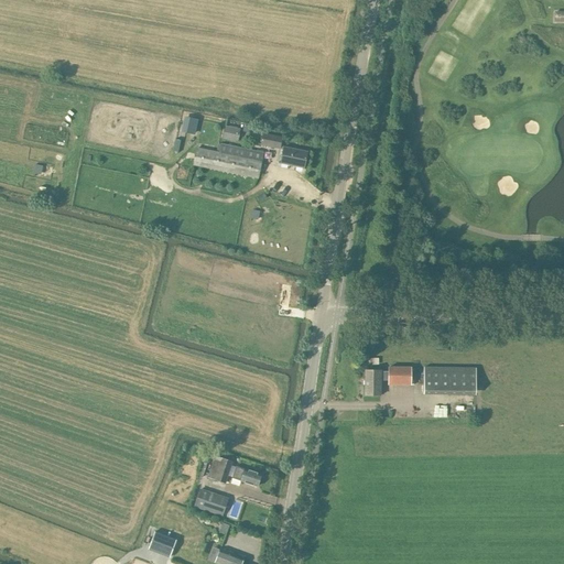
[(195,133),(197,120),(186,118),(184,130),(195,133)]
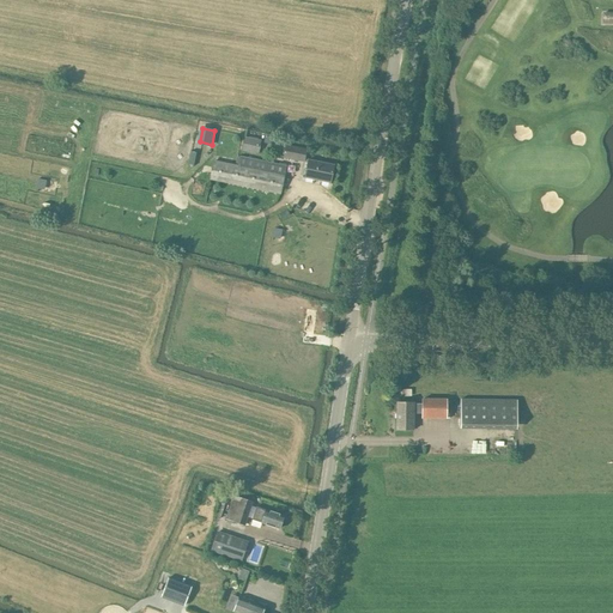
[(259,140),(244,138),(242,150),(256,153),(259,140)]
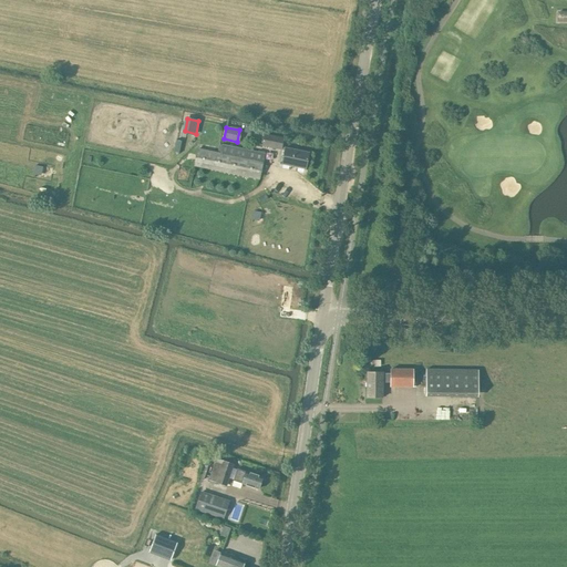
[(264,134),(261,146),(281,151),(284,137),(264,134)]
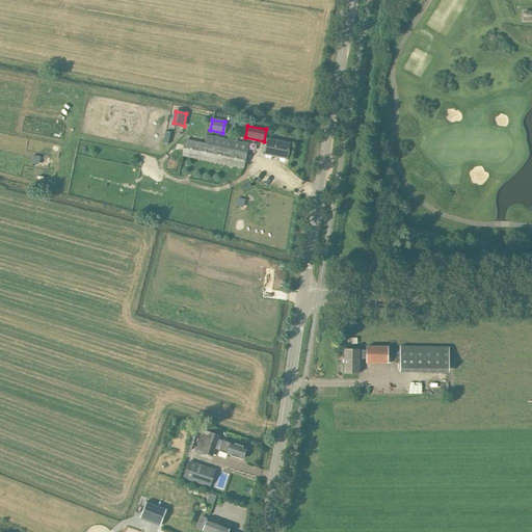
[(243,169),(248,143),(228,139),(225,148),(185,139),(181,156),(243,169)]
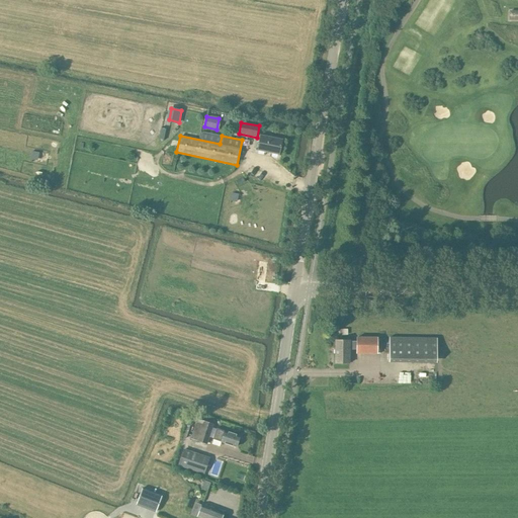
[(282,140),(260,136),(257,150),(279,155),(282,140)]
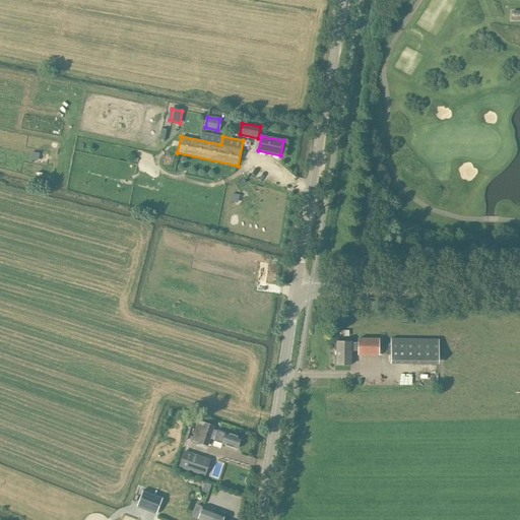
[(378,339),(358,339),(358,355),(378,355),(378,339)]
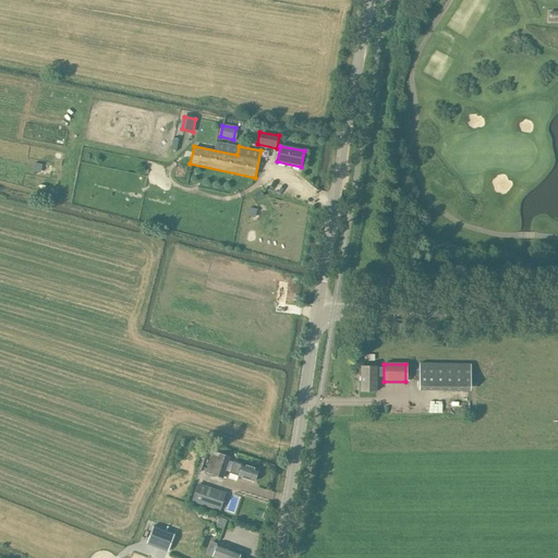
[(470,391),(471,365),(419,364),(417,390),(470,391)]
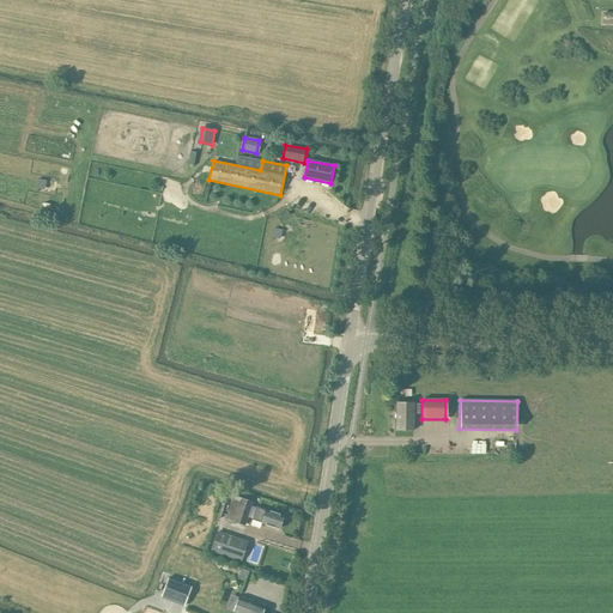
[(413,430),(414,404),(396,404),(396,430),(413,430)]
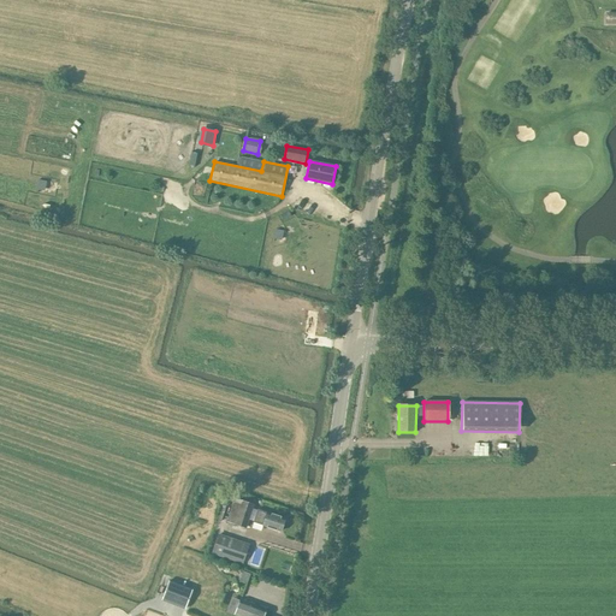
[(254,504),(234,498),(226,522),(248,528),(254,504)]
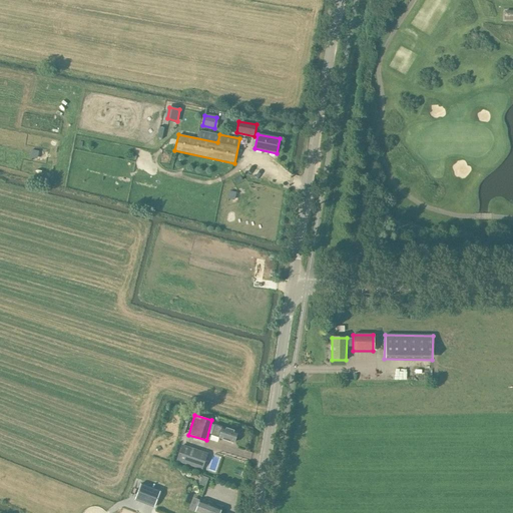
[(211,436),(218,438),(233,443),(237,432),(214,425),(211,436)]
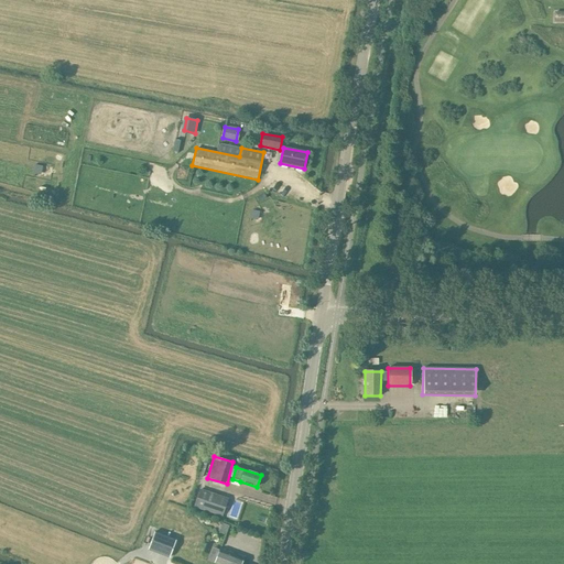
[(229,498),(199,488),(194,508),(223,517),(229,498)]
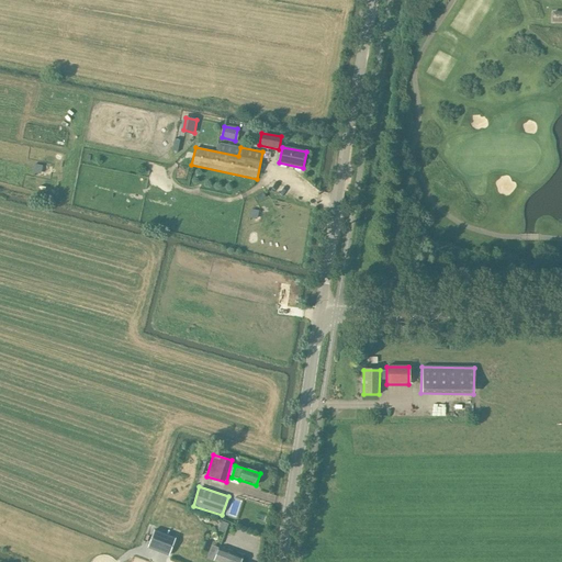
[(155,530),(148,548),(168,555),(176,538),(155,530)]
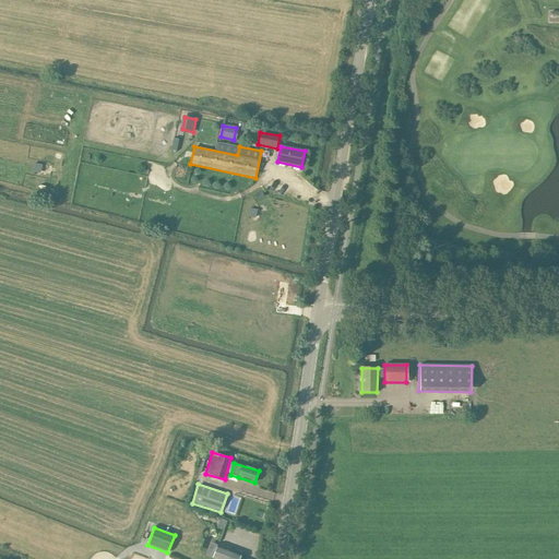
[(240,558),(242,557),(217,547),(213,557),(218,558),(240,558)]
